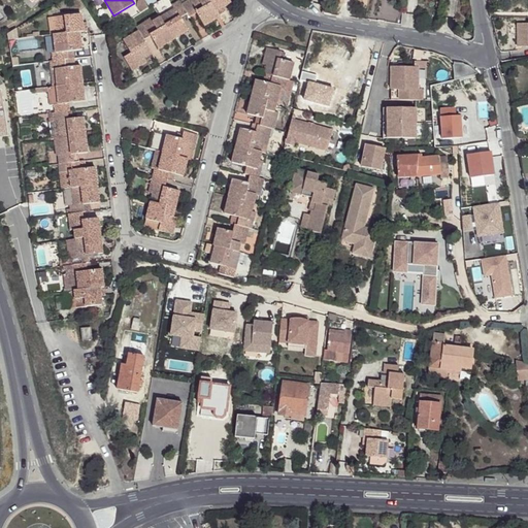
[(140,13),(149,8),(143,0),(140,0),(138,2),(137,8),(140,13)]
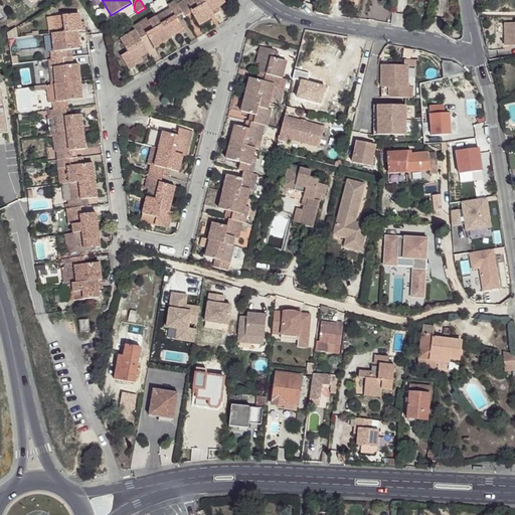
[(211,18),(214,17),(213,15),(203,0),(184,0),(181,2),(180,0),(179,0),(176,2),(183,14),(185,17),(192,13),(199,26),(211,18)]
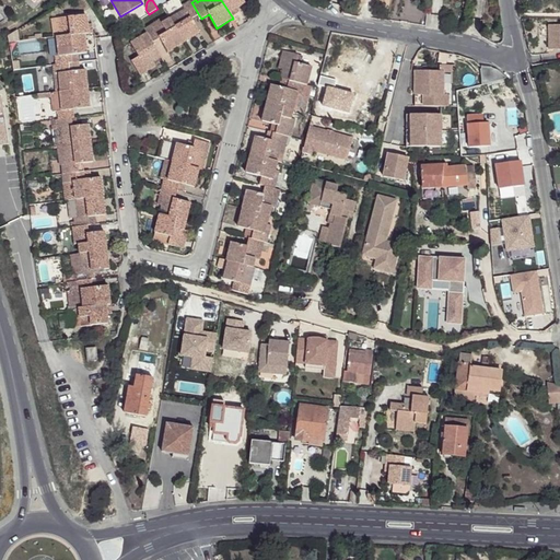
[(221,0),(232,16),(240,12),(236,8),(245,2),(243,0),(221,0)]
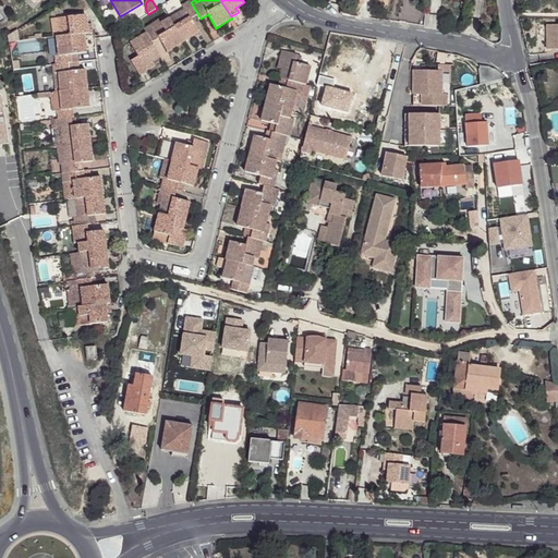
[(169,20),(183,43),(199,33),(193,23),(191,20),(198,15),(191,2),(190,1),(182,5),(184,10),(169,20)]
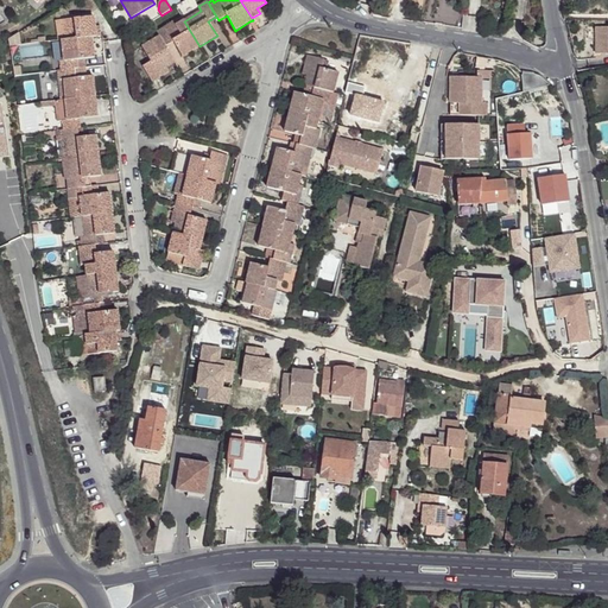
[(92,38),(101,37),(100,26),(95,27),(94,17),(64,20),(67,40),(92,38)]
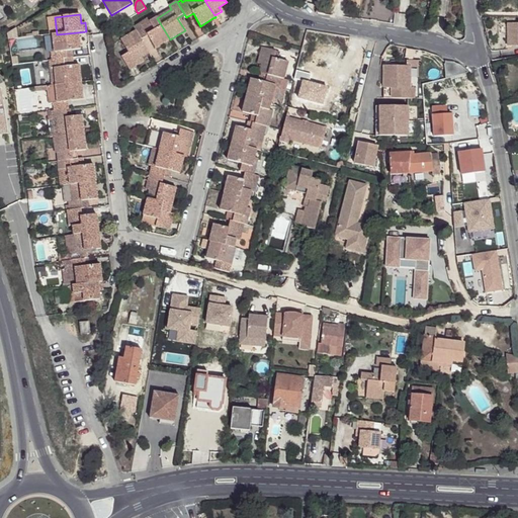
[(136,30),(157,18),(155,14),(134,27),(136,30)]
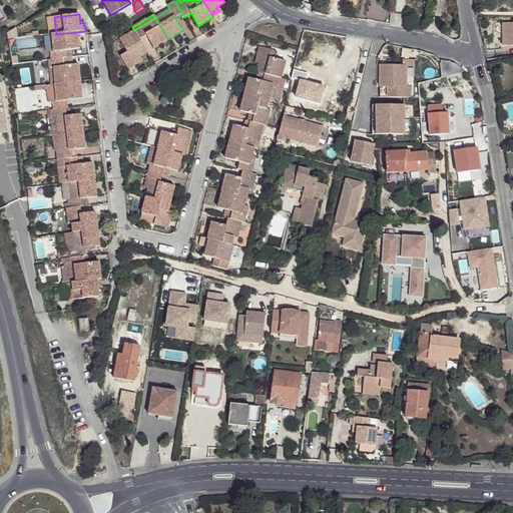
[(153,48),(168,39),(155,18),(134,30),(139,38),(145,34),(153,48)]
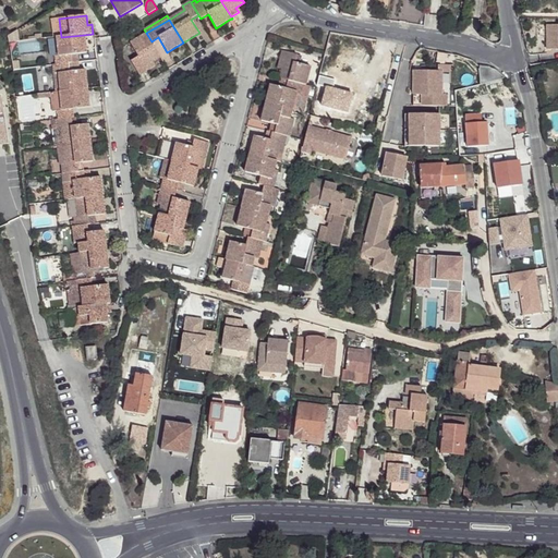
[(557,24),(547,25),(547,49),(557,49),(557,24)]
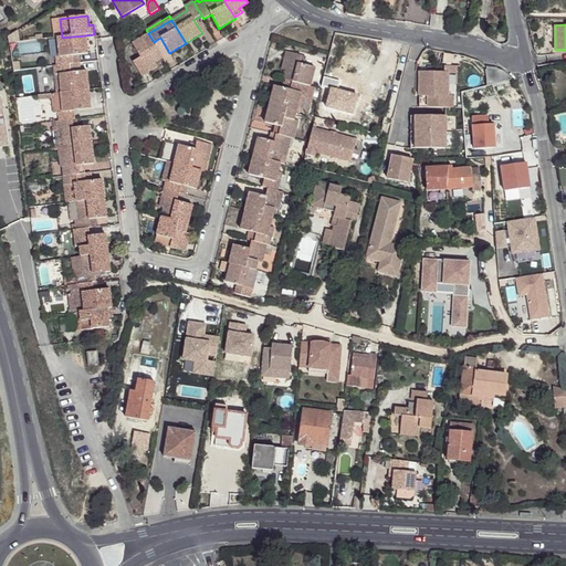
[(19,42),(18,31),(8,37),(9,43),(19,42)]
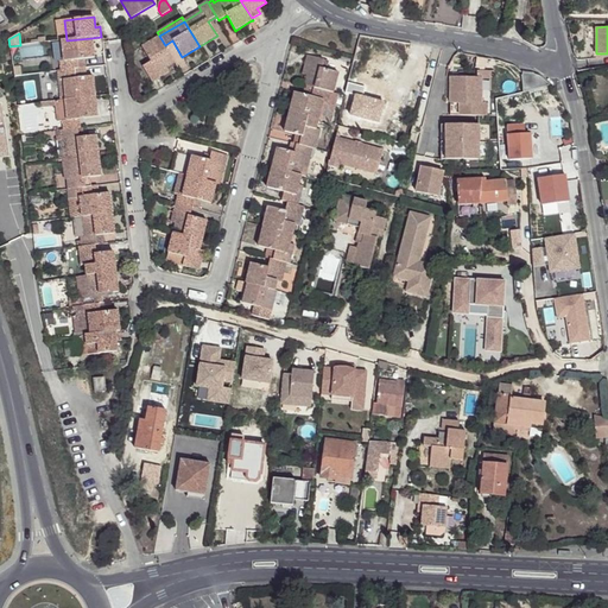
[(175,62),(165,45),(159,36),(141,46),(152,64),(144,69),(152,82),(160,77),(158,73),(166,68),(175,62)]
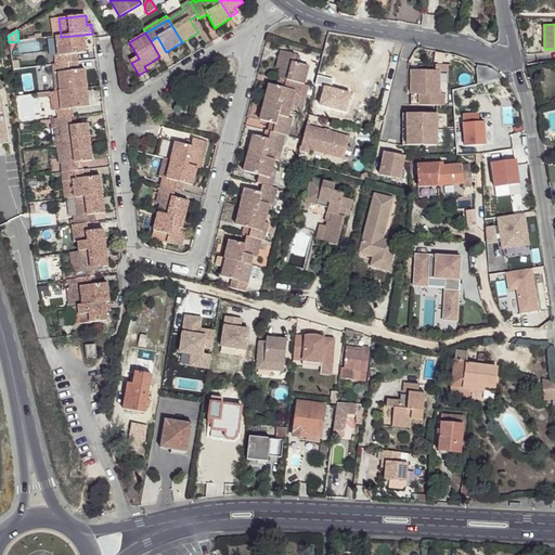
[(86,53),(84,35),(61,37),(56,38),(59,55),(54,56),(55,65),(75,63),(74,54),(77,54),(86,53)]
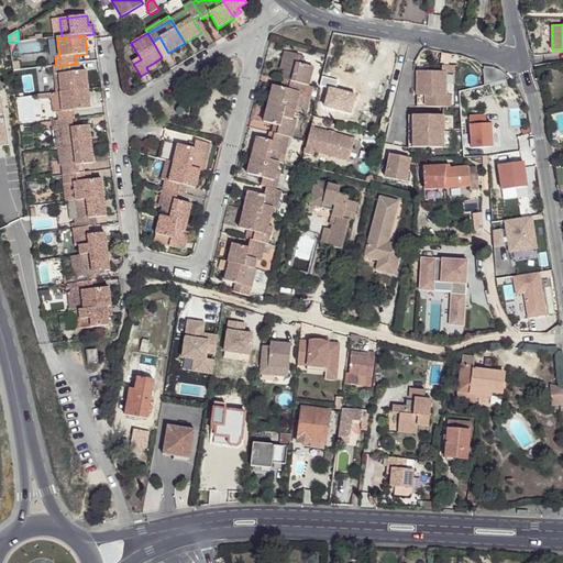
[(378,54),(381,41),(371,39),(367,52),(378,54)]
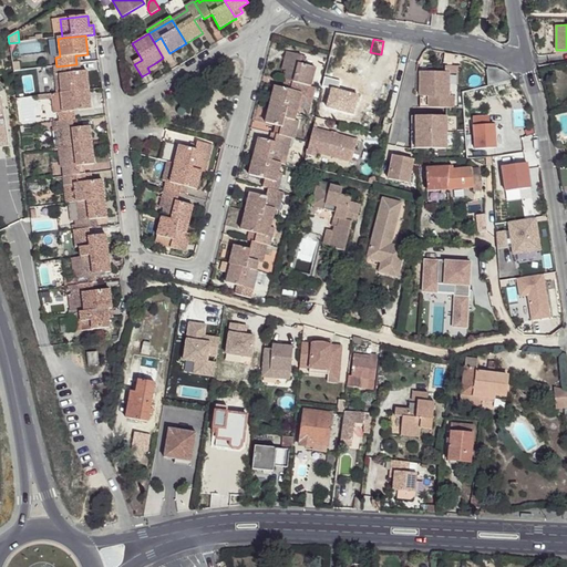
[(302,55),(287,52),(285,60),(289,61),(284,80),(286,80),(292,82),(308,85),(311,86),(316,68),(303,65),(303,69),(300,68),(300,64),(302,55)]
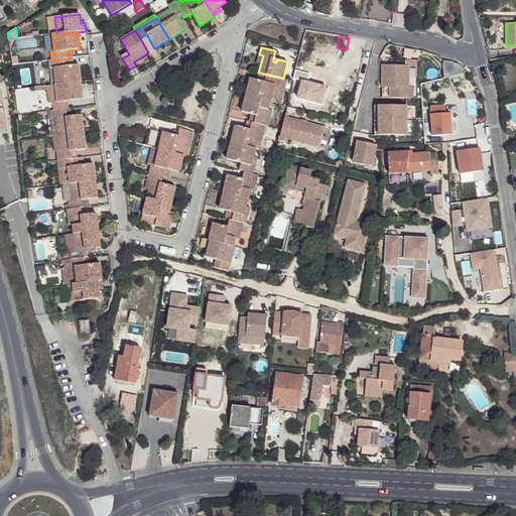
[(352,69),(311,57),(305,80),(316,82),(315,86),(330,90),(329,93),(345,97),(346,93),(351,95),(355,78),(350,76),(352,69)]
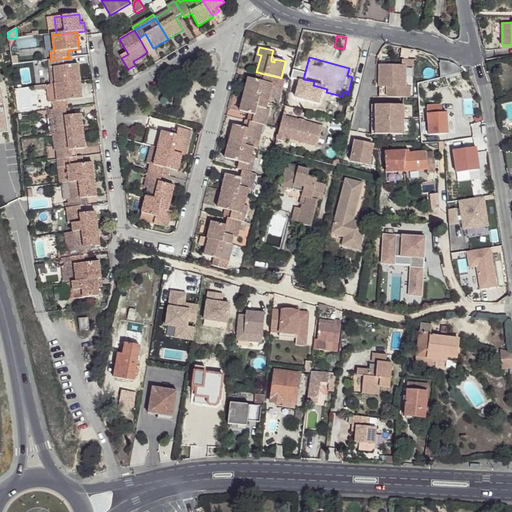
[(69,58),(51,60),(49,60),(50,69),(54,69),(56,84),(80,81),(78,64),(73,65),(70,65),(69,58)]
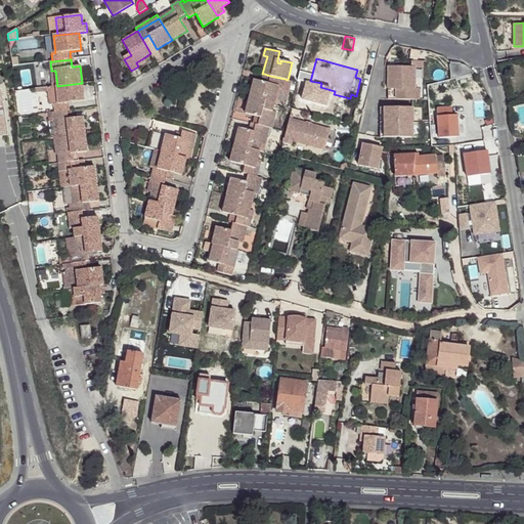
[(461,63),(450,63),(450,80),(475,74),(466,66),(461,63)]
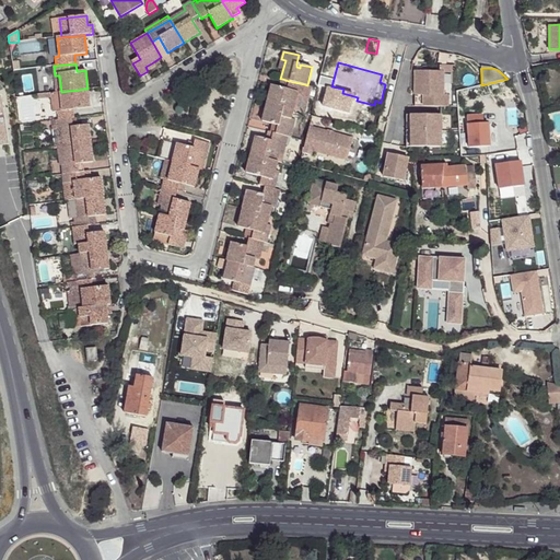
[(439,71),(415,71),(415,106),(447,106),(448,95),(443,95),(443,72),(443,71),(439,71)]
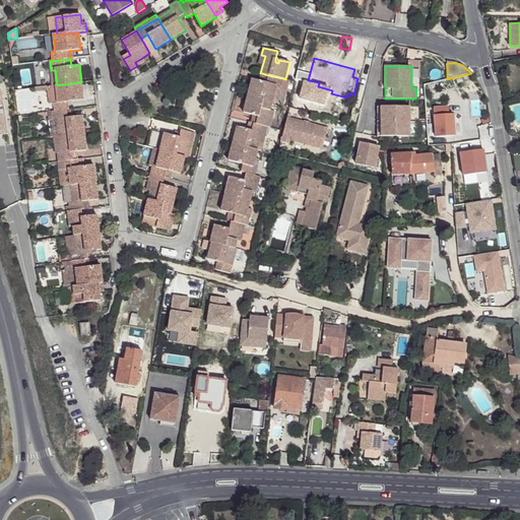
[(268,75),(262,73),(260,81),(266,82),(268,75)]
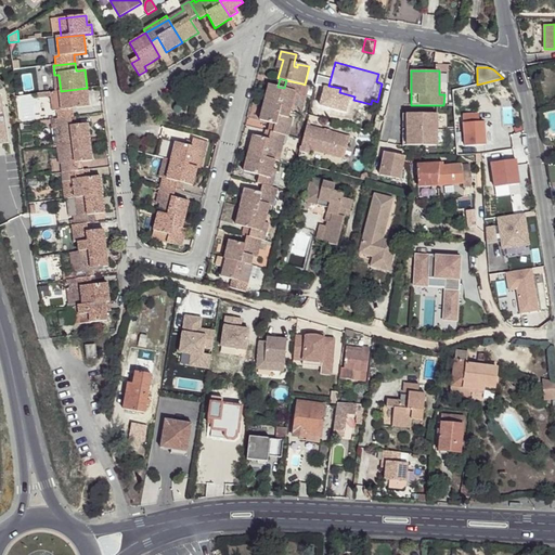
[(284,88),(278,87),(269,85),(265,103),(291,110),(296,91),(299,92),(301,84),(286,80),(284,88)]
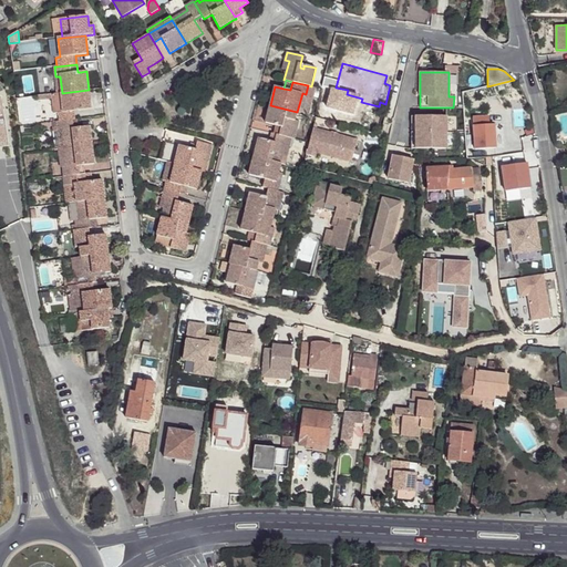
[(302,93),(297,112),(307,114),(313,88),(311,86),(308,85),(306,94),(302,93)]
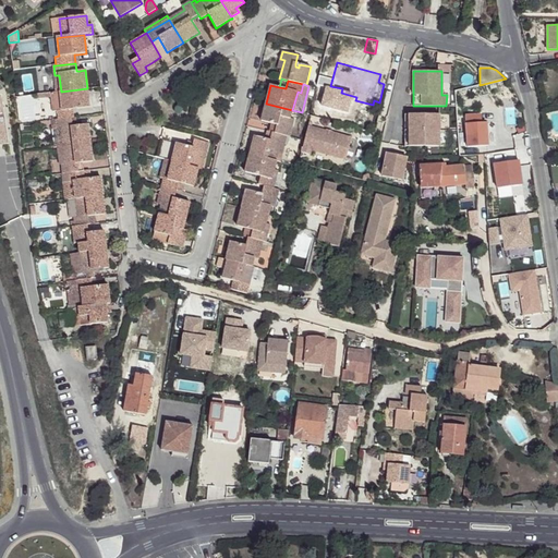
[(89,108),(87,88),(61,92),(57,93),(52,93),(52,97),(53,111),(57,111),(58,120),(71,118),(74,118),(73,110),(89,108)]
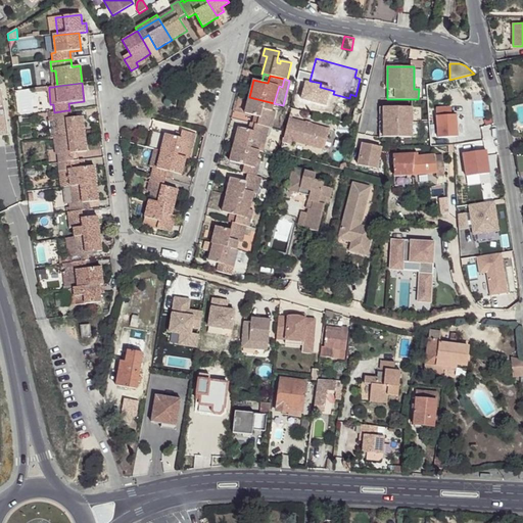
[(0,139),(8,138),(1,96),(0,95),(0,139)]
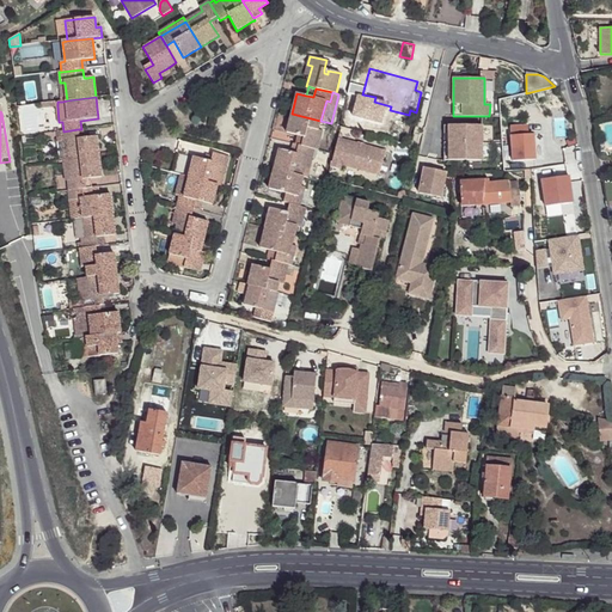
[(320,121),(292,114),(287,133),(298,135),(304,138),(301,146),(314,150),(318,151),(320,141),(316,140),(318,130),(320,121)]
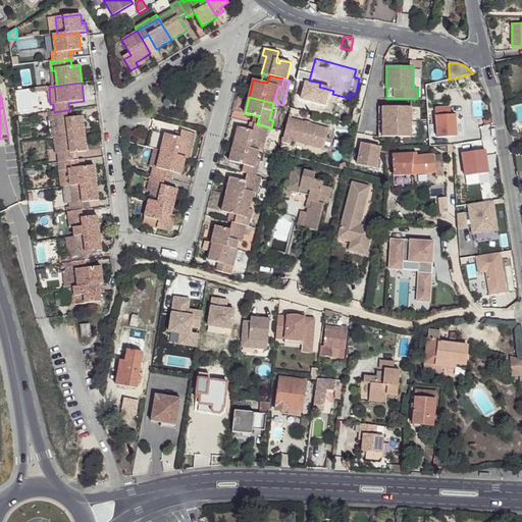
[(411,107),(382,107),(382,137),(411,138),(411,107)]
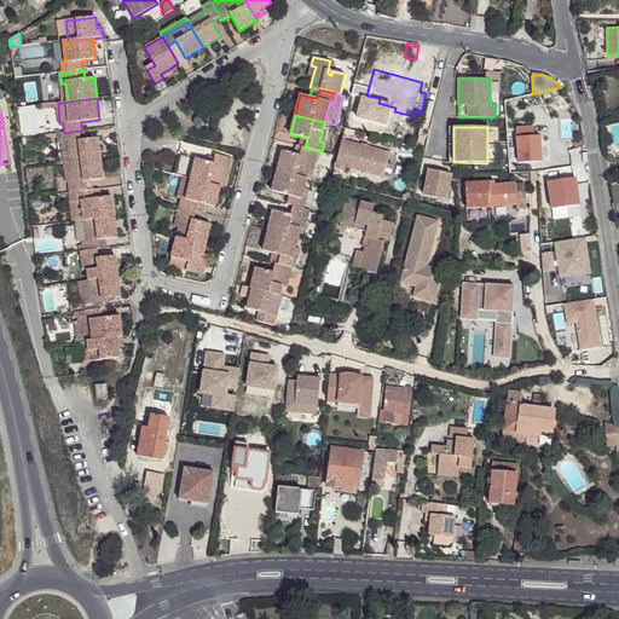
[(80,140),(79,131),(64,133),(58,133),(58,138),(62,165),(64,163),(70,163),(100,158),(98,138),(84,140),(80,140)]
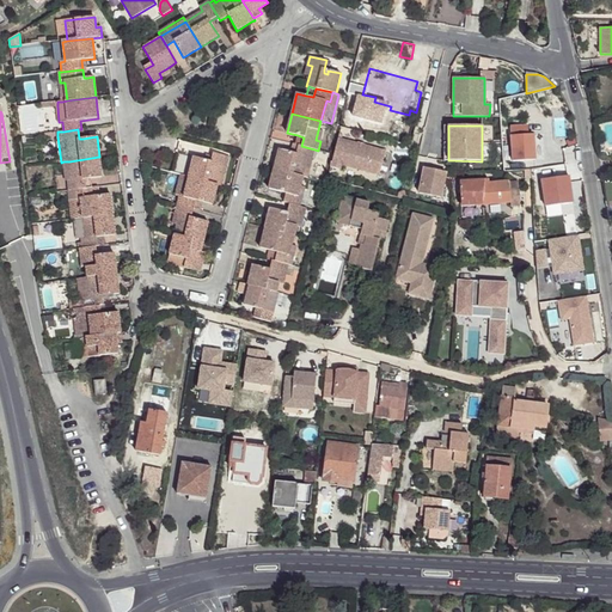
[(359,144),(338,139),(330,167),(340,170),(341,165),(379,175),(385,151),(362,145),(362,147),(357,146),(359,144)]
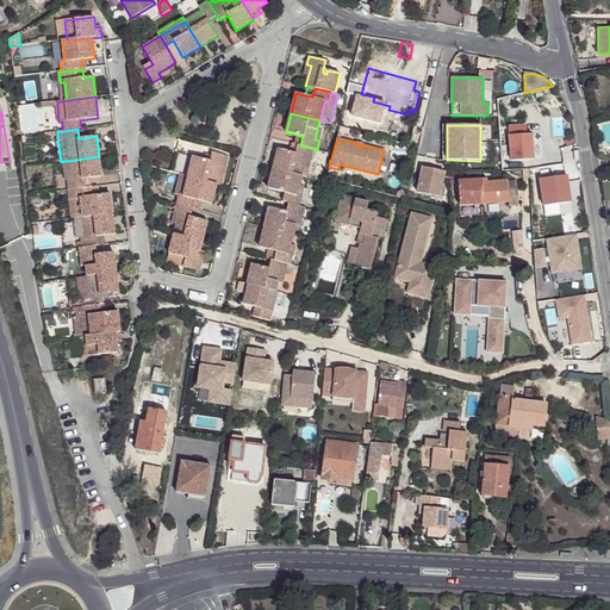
[(311,159),(313,149),(300,145),(299,145),(297,154),(290,153),(279,149),(273,169),(302,176),(306,157),(311,159)]
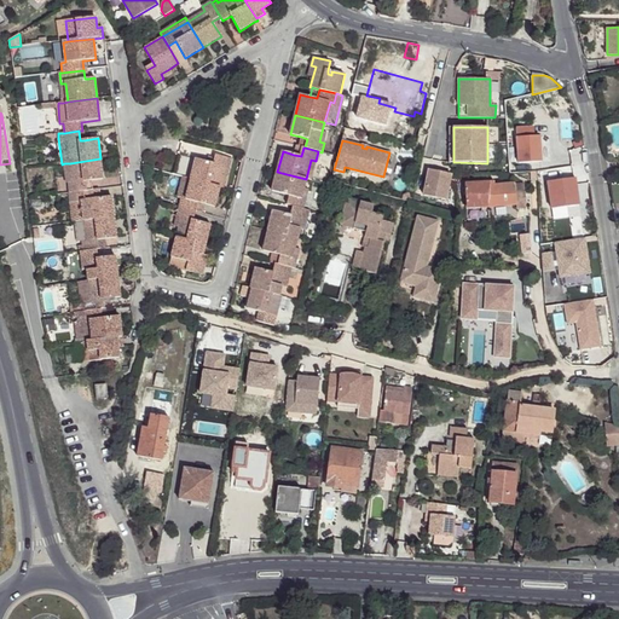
[(191,179),(220,186),(225,187),(232,160),(215,155),(213,163),(196,160),(191,179)]
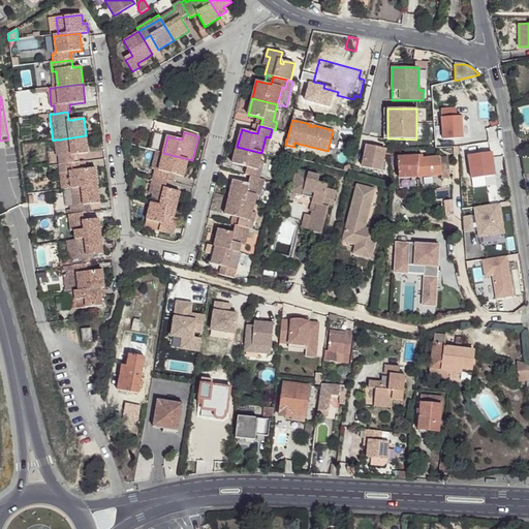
[(88,153),(86,135),(60,139),(62,156),(58,156),(59,165),(73,163),(72,155),(78,155),(88,153)]
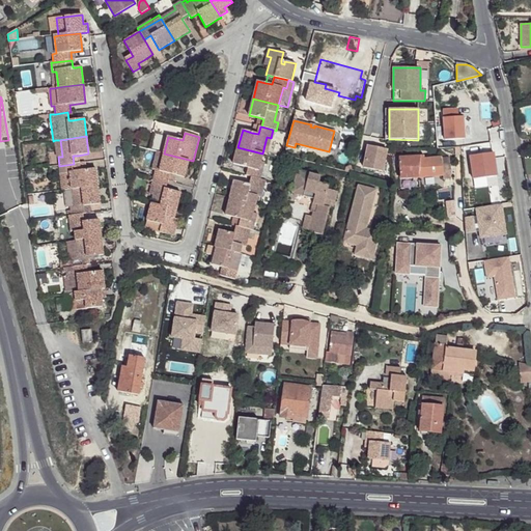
[(387,149),(368,145),(363,168),(383,171),(387,149)]
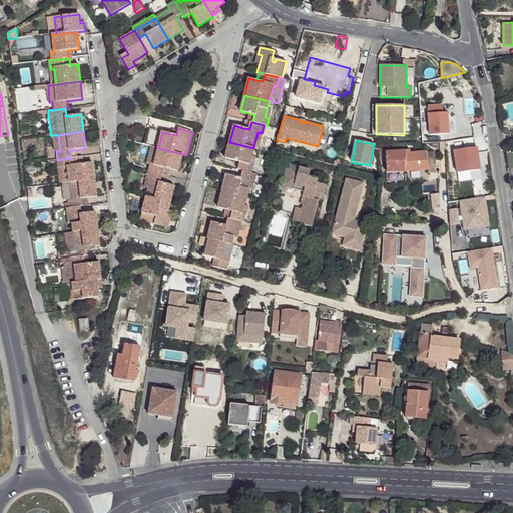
[(251,157),(253,148),(229,142),(225,158),(240,162),(238,169),(243,171),(251,173),(253,165),(249,164),(251,157)]
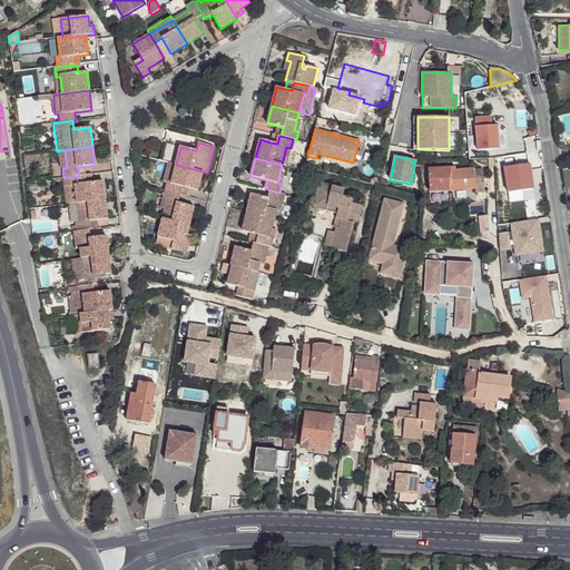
[(176,165),(168,163),(164,182),(167,183),(172,184),(176,165)]
